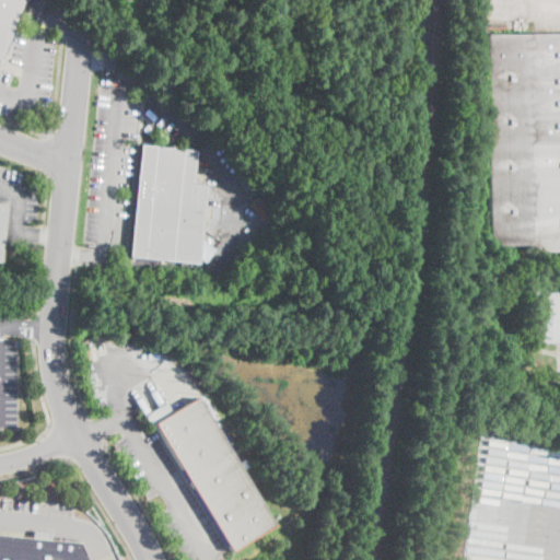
[(22,0),(0,60),(0,0),(22,0)]
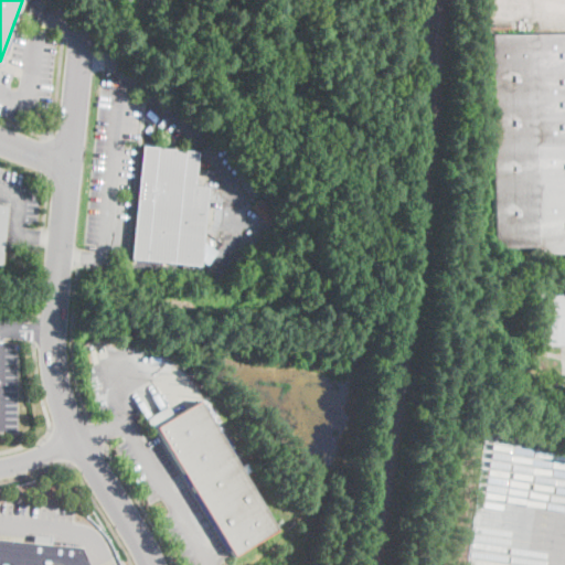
[(564,253),(533,254),(533,246),(491,246),(490,34),(564,33),(564,253)]
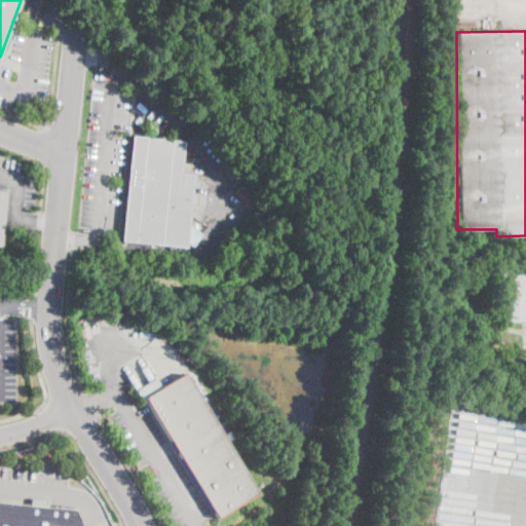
[(186,240),(186,248),(121,240),(122,236),(133,136),(184,142),(180,173),(193,175),(186,240)]
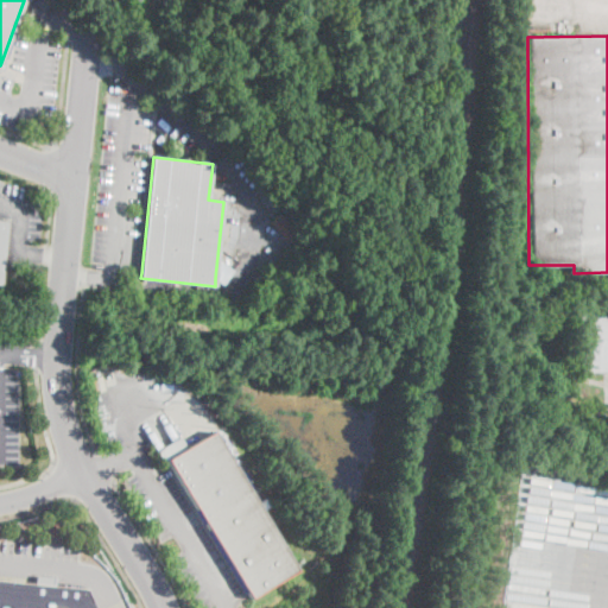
[(607,310),(607,371),(576,372),(576,311),(607,310)]
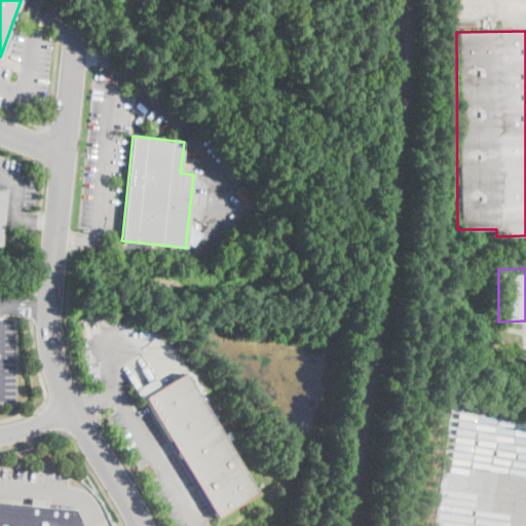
[(184,374),(222,436),(257,493),(218,518),(145,399),(141,401),(135,390),(154,378),(160,388),(184,374)]
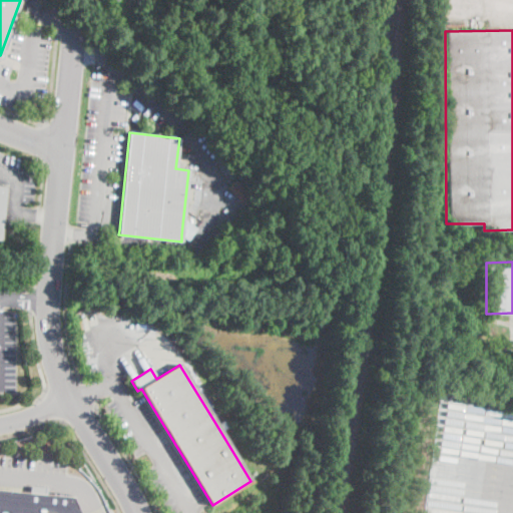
[(0,512),(0,497),(37,501),(38,496),(52,497),(51,503),(80,506),(83,512),(0,512)]
